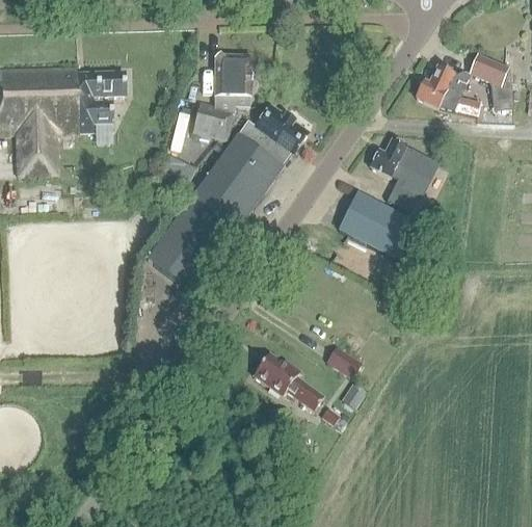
[(250,55),(219,54),(214,59),(213,105),(198,101),(191,131),(225,140),(235,106),(249,106),(249,95),(250,55)]
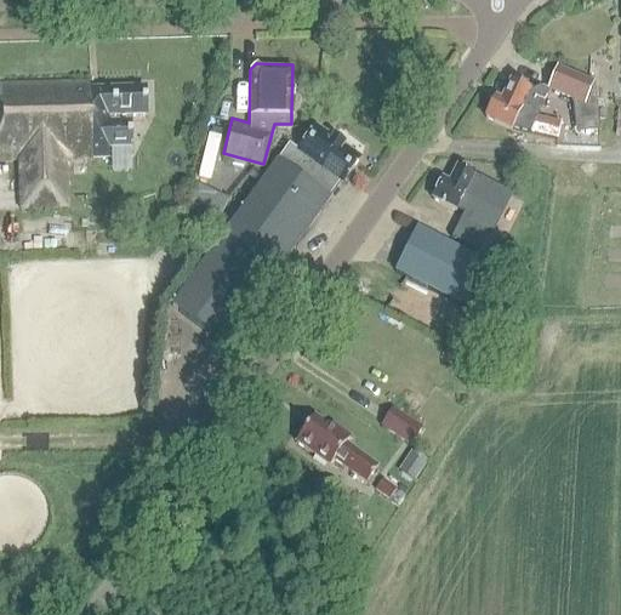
[(551,87),(570,95),(573,112),(597,109),(593,79),(556,63),(548,83),(552,85),(551,87)]
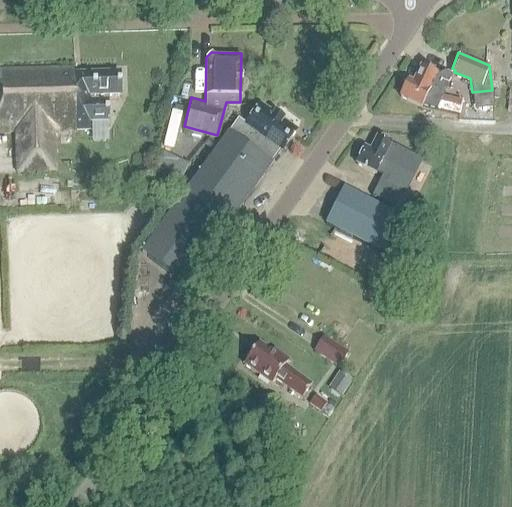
[(399,93),(420,103),(421,101),(458,111),(461,98),(441,93),(450,72),(444,69),(439,72),(420,63),(412,79),(407,76),(399,93)]
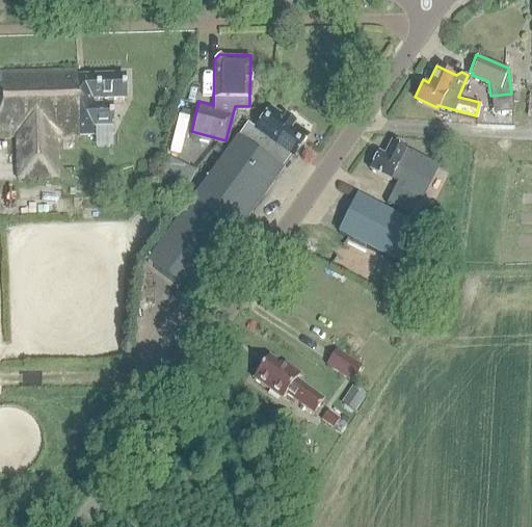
[(77,72),(77,67),(0,68),(0,133),(16,133),(17,176),(25,175),(56,174),(55,131),(95,130),(94,123),(111,123),(110,96),(124,95),(124,71),(77,72)]
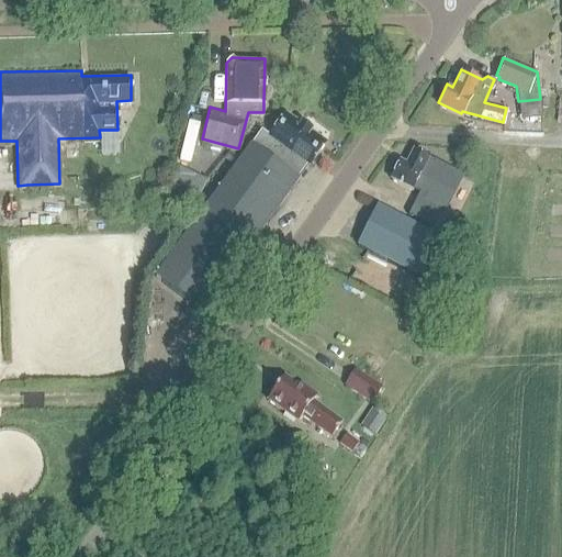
[(155,273),(198,303),(251,229),(257,233),(307,162),(308,163),(325,140),(310,129),(311,127),(301,121),(300,121),(285,111),(269,133),(260,126),(209,198),(155,273)]
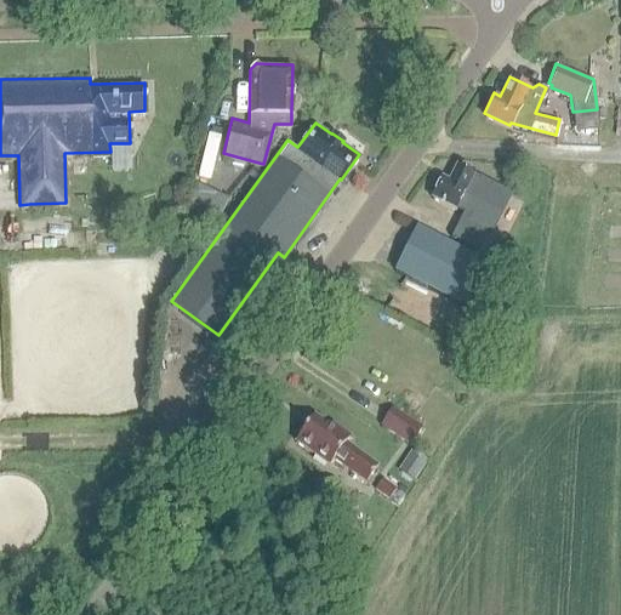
[(440,174),(431,194),(439,198),(467,211),(473,214),(471,217),(490,227),(497,211),(503,212),(514,191),(456,161),(448,177),(440,174)]
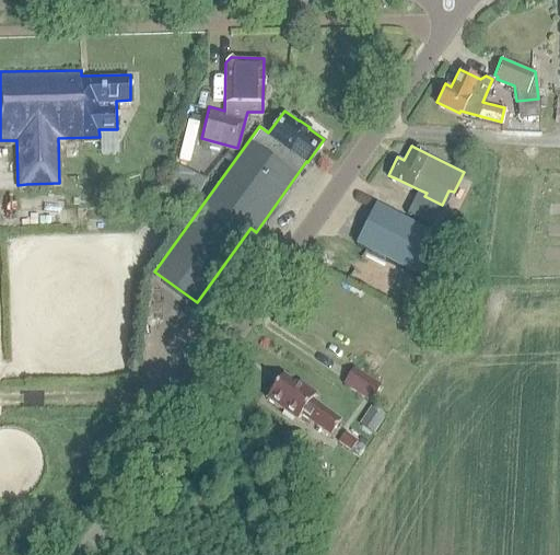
[(191,168),(185,181),(199,187),(205,174),(191,168)]
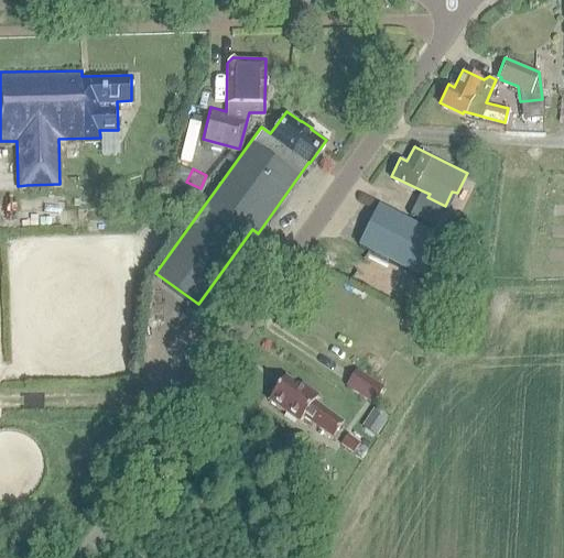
[(426,200),(420,216),(448,230),(455,214),(426,200)]
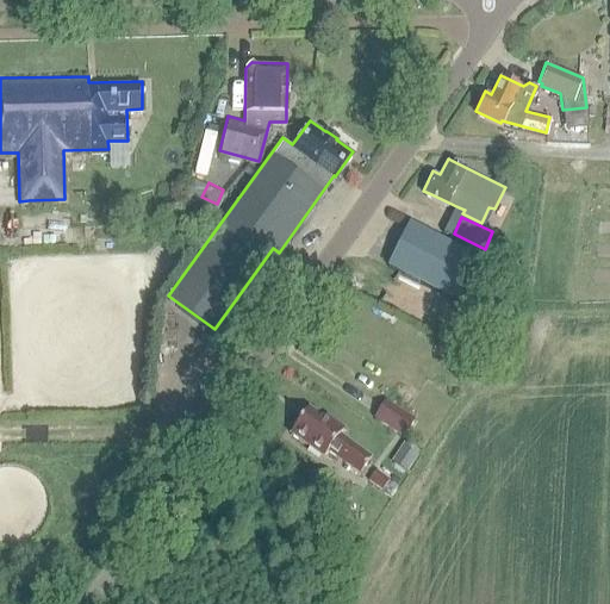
[(408,220),(387,262),(459,298),(479,256),(408,220)]
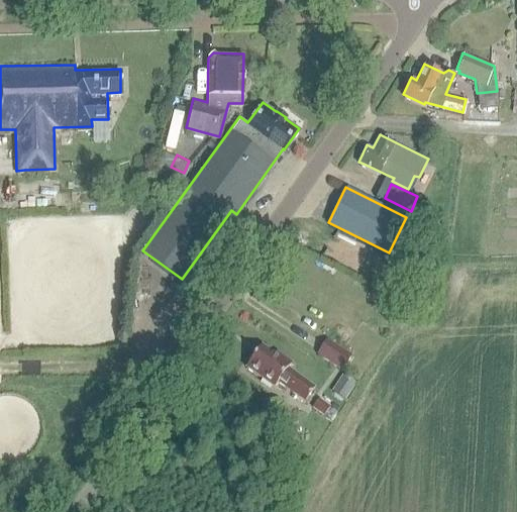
[(349,352),(325,337),(317,350),(339,366),(349,352)]
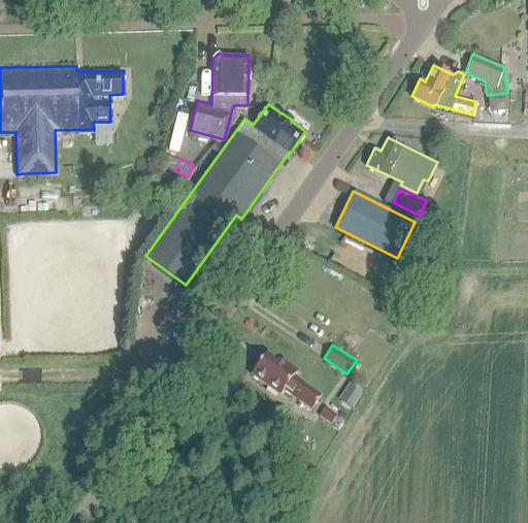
[(266,350),(251,371),(278,392),(283,387),(310,406),(320,393),(293,373),(297,367),(282,357),(279,360),(266,350)]
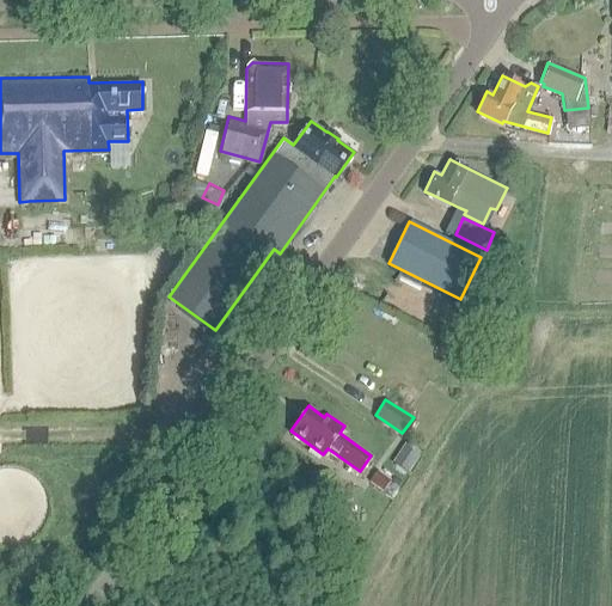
[(420,448),(408,441),(395,460),(405,469),(420,448)]
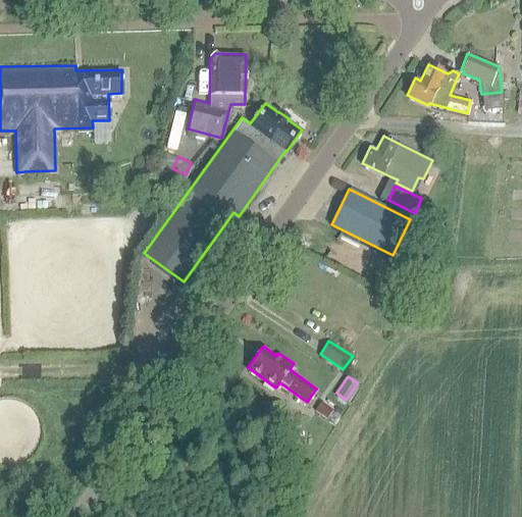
[(314,409),(325,417),(333,408),(321,399),(314,409)]
